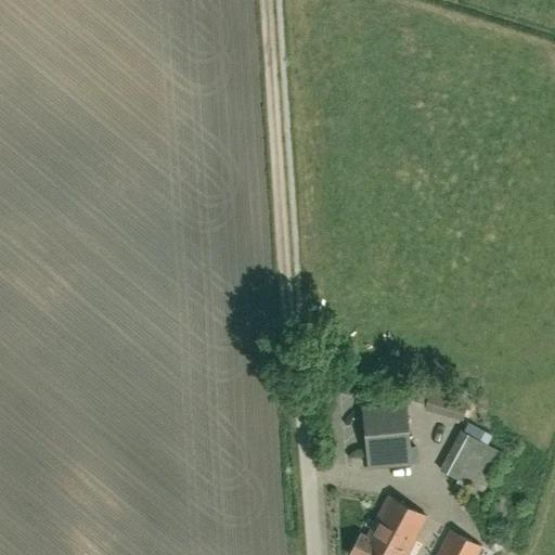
[(430,386),(424,408),(461,418),(467,397),(430,386)]
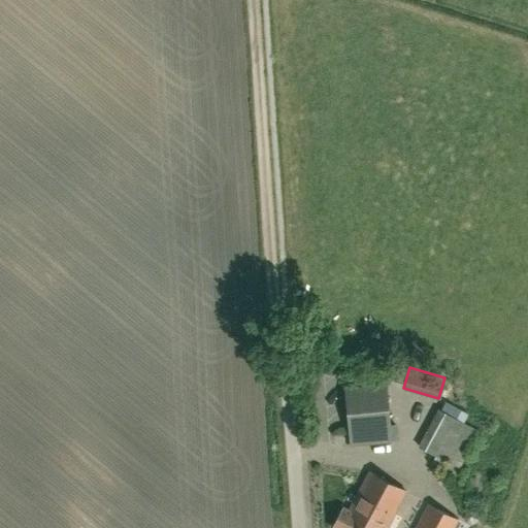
[(390,441),(387,400),(385,385),(344,388),(349,446),(390,441)]
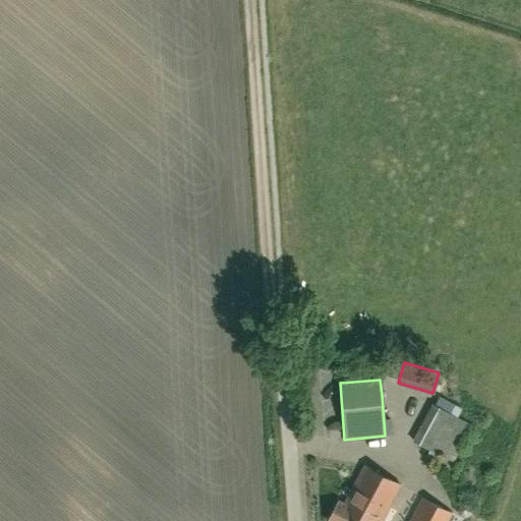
[(432,404),(412,441),(454,462),(472,425),(432,404)]
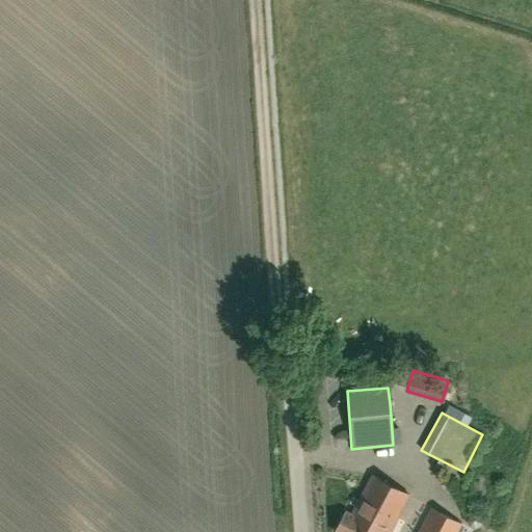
[(390,531),(409,497),(372,477),(352,515),(346,512),(336,531),(390,531)]
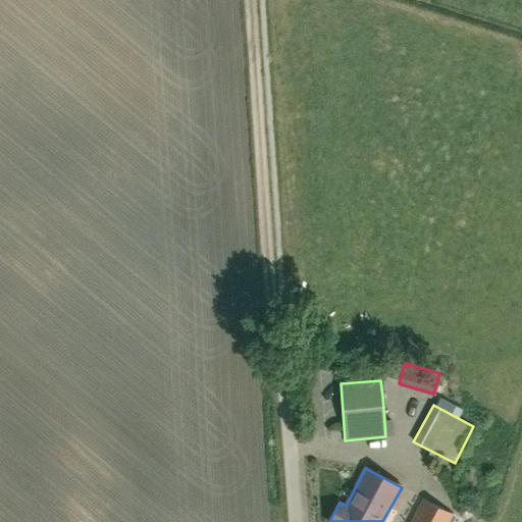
[(449,521),(454,514),(422,498),(409,521),(449,521)]
